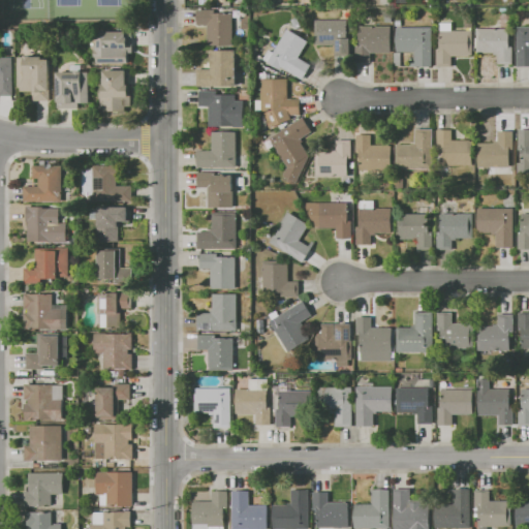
[(197,25),(197,9),(217,9),(217,12),(234,12),(234,44),(208,44),(208,25),(197,25)]
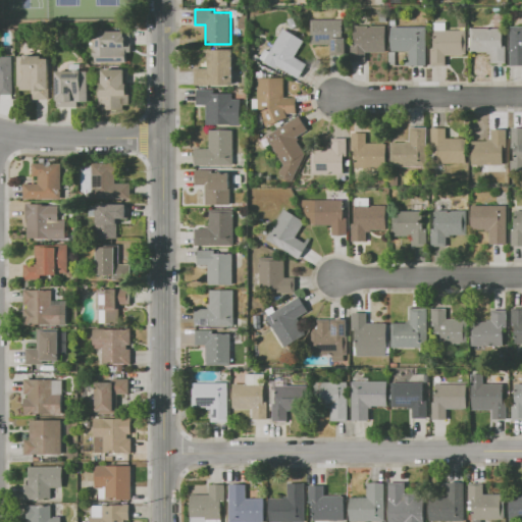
[(344,37),(347,37),(347,54),(332,54),(332,45),(311,45),(311,18),(344,18),(344,37)]
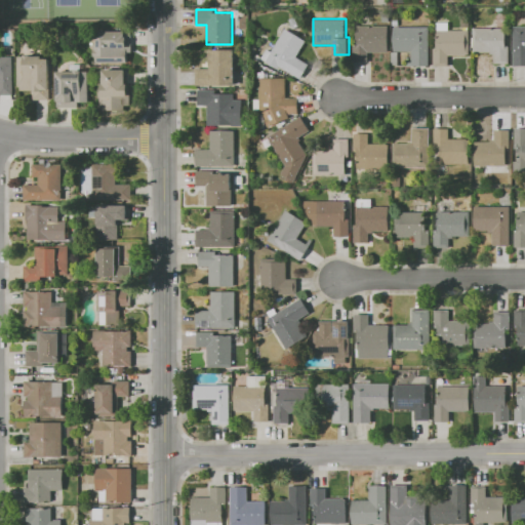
[(449,55),(449,67),(434,67),(434,48),(437,48),(437,22),(449,22),(449,30),(470,30),(470,55),(449,55)]
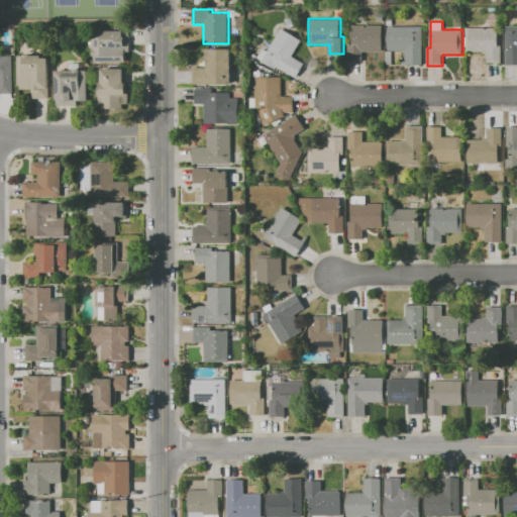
[(363,50),(363,61),(348,61),(348,42),(351,42),(351,24),(383,24),(383,50),(363,50)]
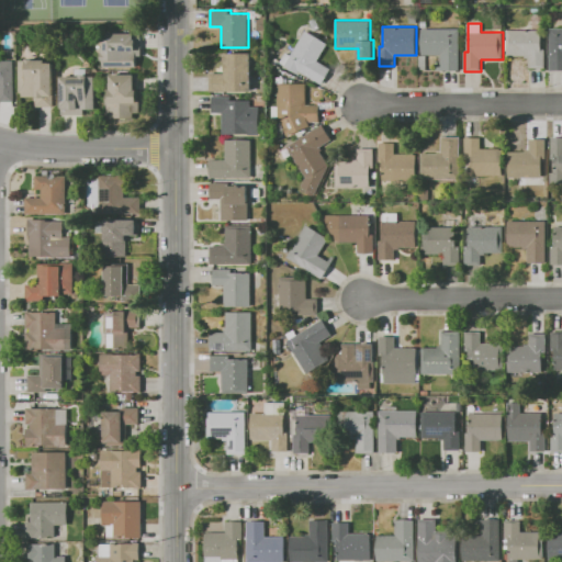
[(561,69),(550,69),(550,27),(561,27),(561,69)]
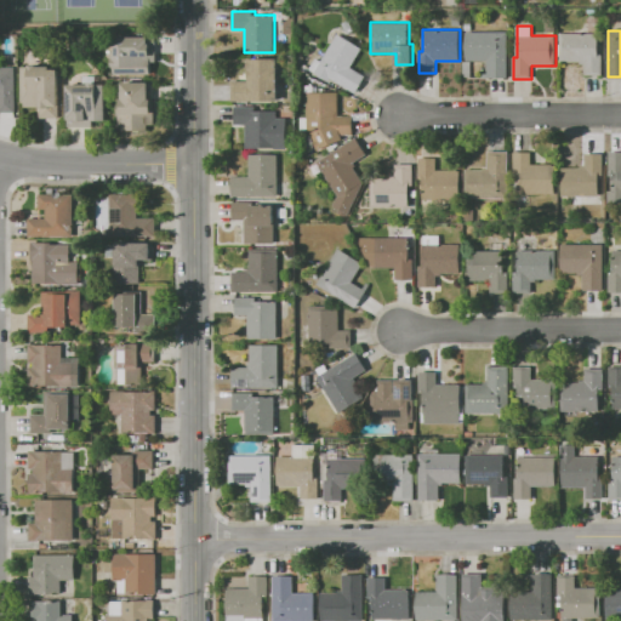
[(466,32),(508,32),(508,78),(488,78),(488,61),(466,61),(466,32)]
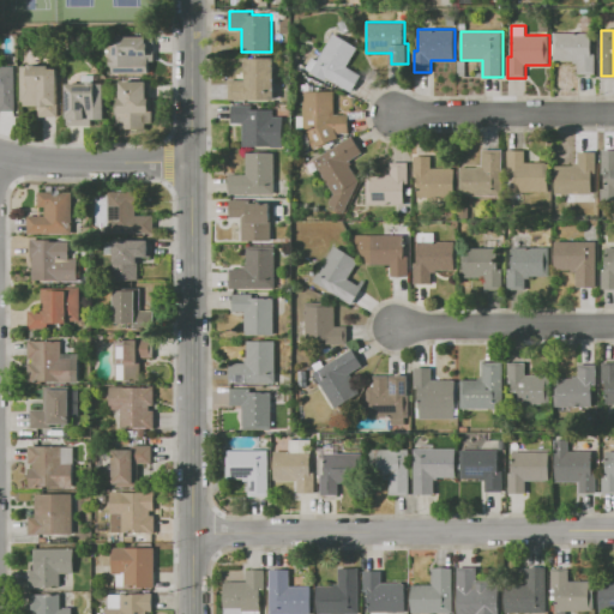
[(311,73),(312,71),(307,67),(313,56),(318,60),(333,32),(359,47),(348,66),(361,74),(351,92),(326,78),(325,80),(311,73)]
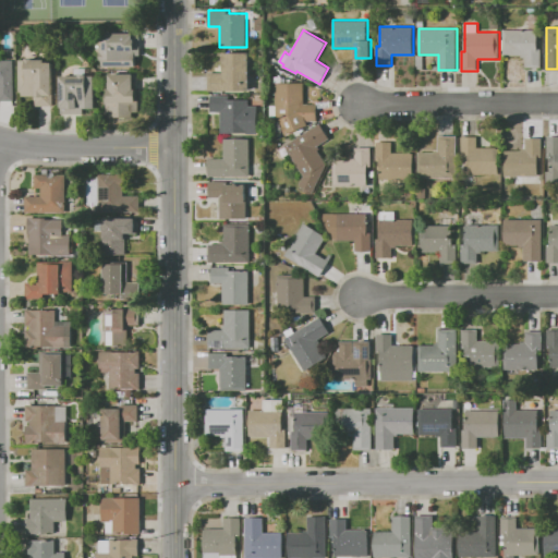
[(504,55),(504,29),(537,29),(537,49),(542,49),(542,68),(525,68),(525,57),(521,57),(521,55),(504,55)]
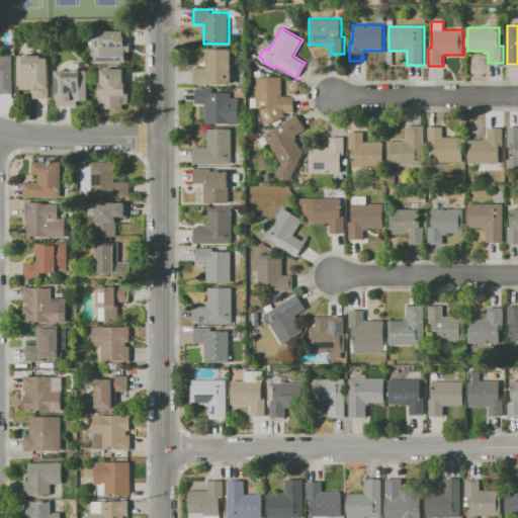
[(95,48),(95,31),(125,30),(125,62),(95,62),(95,56),(94,56),(94,48),(95,48)]
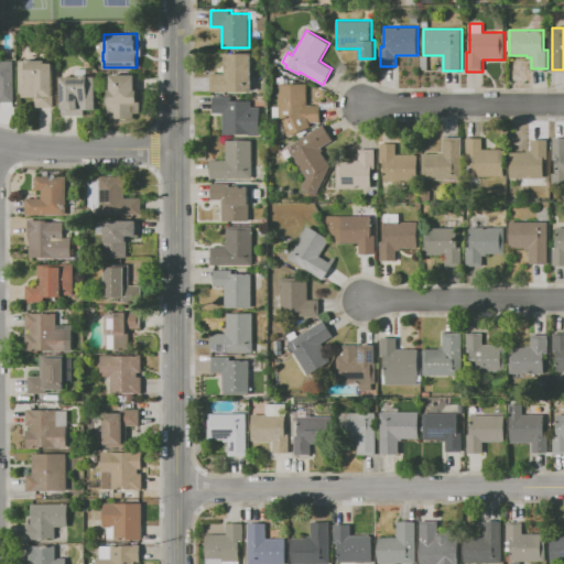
[(227,53),(258,53),(258,69),(252,69),(252,93),(210,91),(210,73),(226,73),(227,53)]
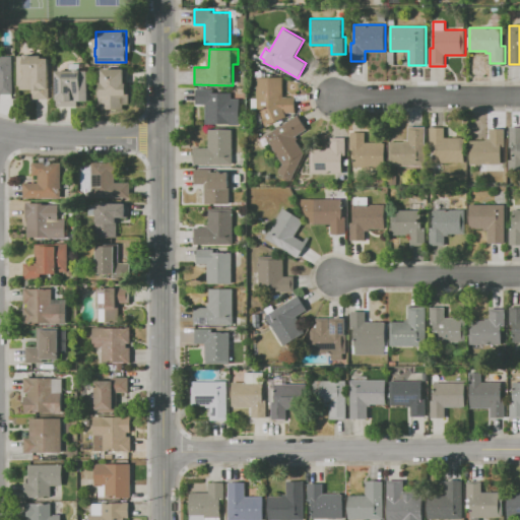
[(43,58),(50,58),(50,99),(34,99),(34,89),(20,89),(20,86),(18,86),(18,56),(24,56),(24,54),(33,54),(33,56),(43,56),(43,58)]
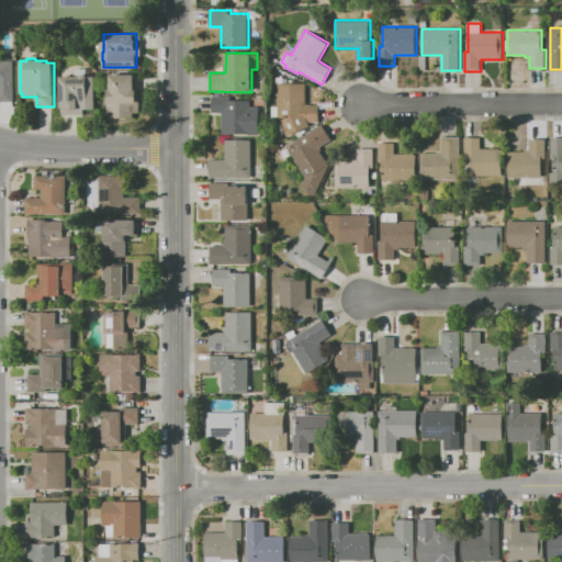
[(0,102),(0,60),(15,60),(15,102),(0,102)]
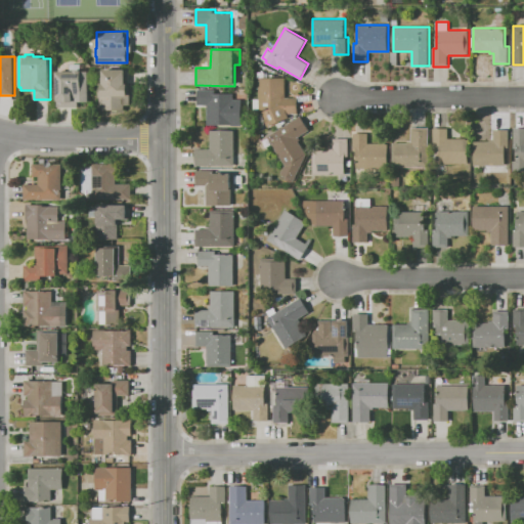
[(103,69),(129,69),(130,104),(125,104),(125,108),(103,110),(103,99),(101,99),(100,83),(103,83),(103,69)]
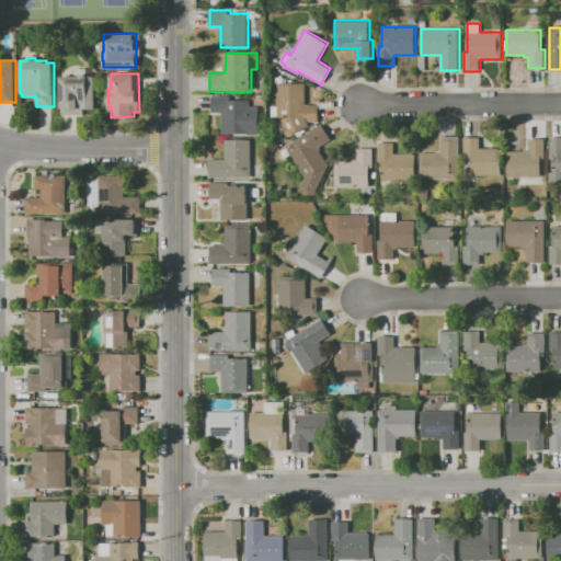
[(61,76),(80,76),(80,75),(88,75),(88,76),(94,76),(94,103),(89,103),(89,114),(61,114),(61,76)]
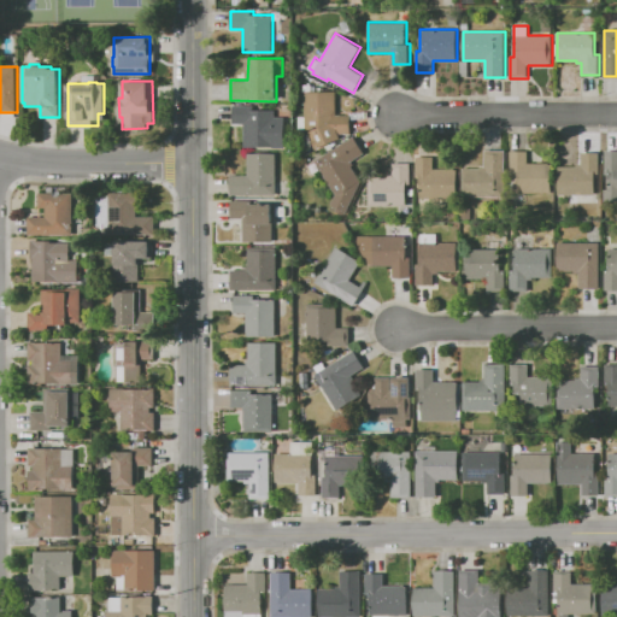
[(316,129),(305,129),(306,92),(336,92),(336,115),(351,115),(351,134),(339,134),(341,137),(316,151),(307,133),(316,129)]
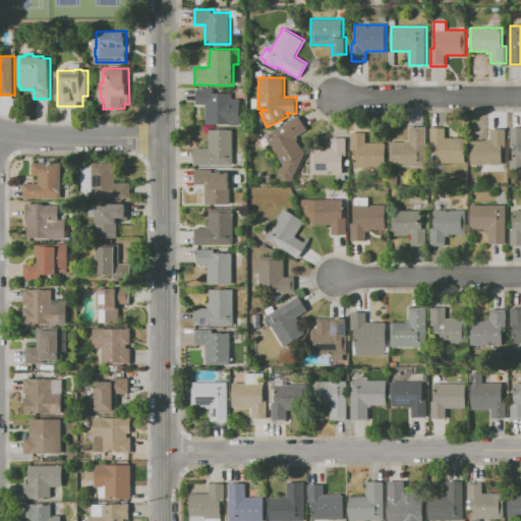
[(206,104),(196,104),(196,89),(221,90),(221,93),(233,93),(232,99),(240,99),(239,124),(206,124),(206,104)]
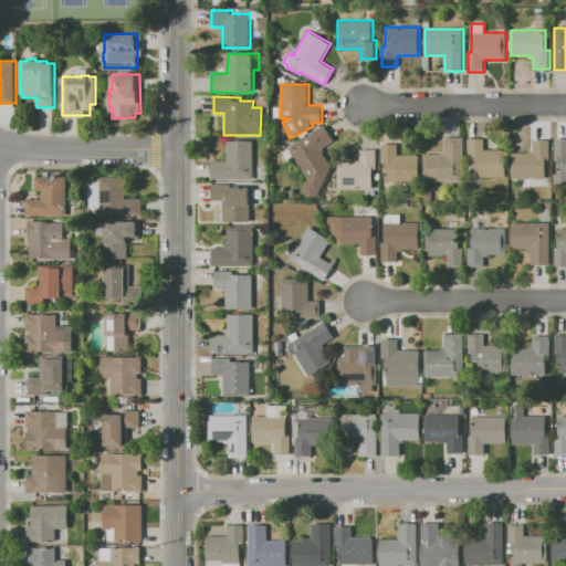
[(307,178),(287,147),(323,125),(334,140),(322,148),(324,150),(322,152),(332,167),(317,198),(308,194),(310,190),(303,188),(307,178)]
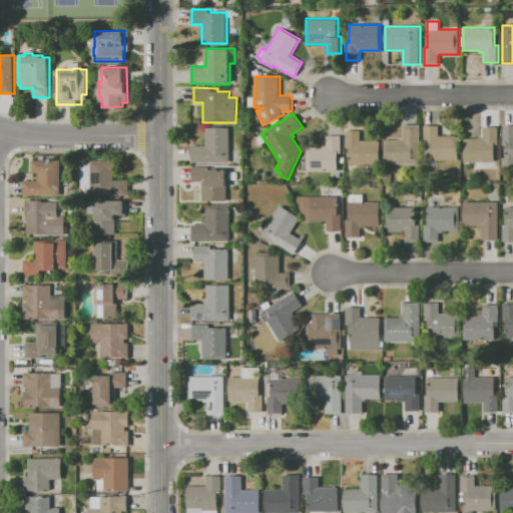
[(403,124),(420,124),(420,163),(385,163),(385,140),(399,140),(399,137),(403,137),(403,124)]
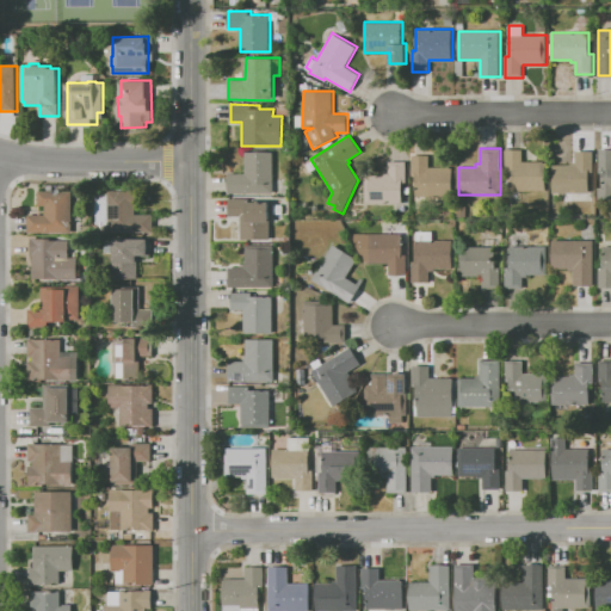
[(508,190),(508,168),(505,168),(505,149),(523,149),(523,161),(545,161),(545,190),(508,190)]
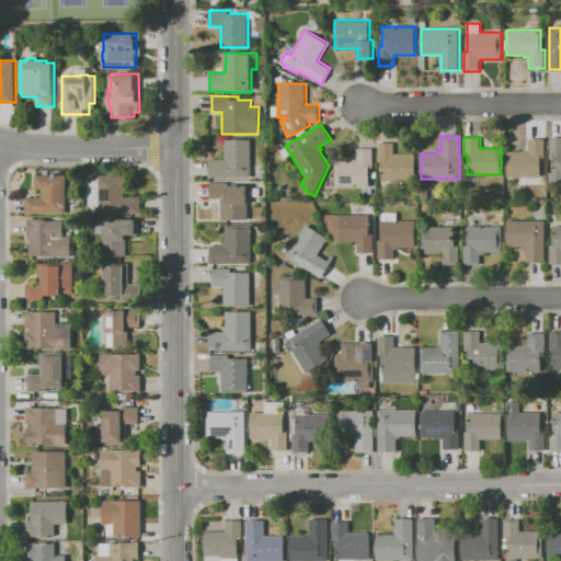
[(560,184),(550,184),(550,137),(560,137),(560,184)]
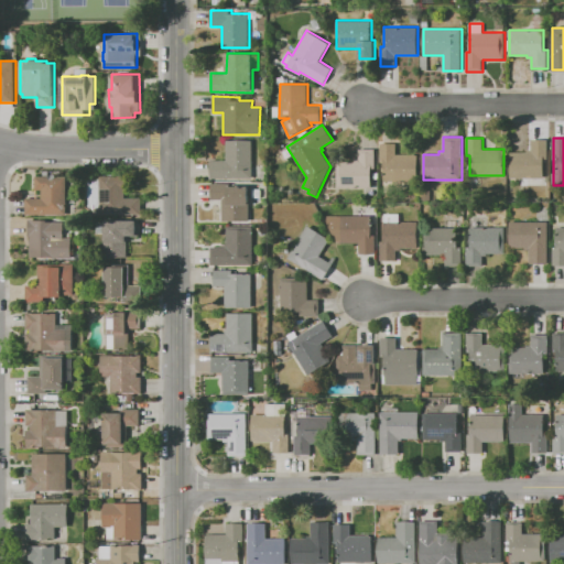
[(531,139),(548,139),(548,177),(511,177),(511,152),(528,152),(528,150),(531,150),(531,139)]
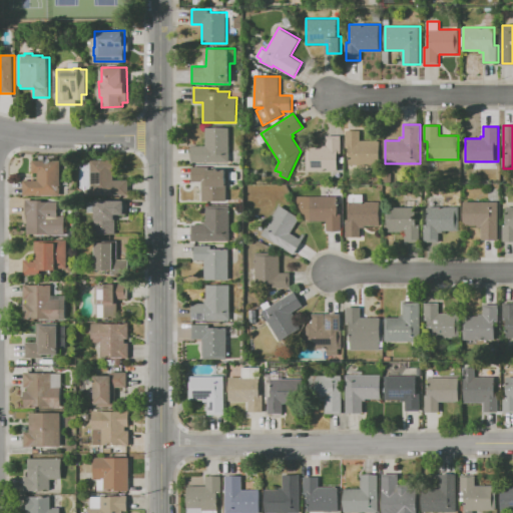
[(206,127),(229,127),(229,162),(191,161),(191,145),(205,145),(206,127)]
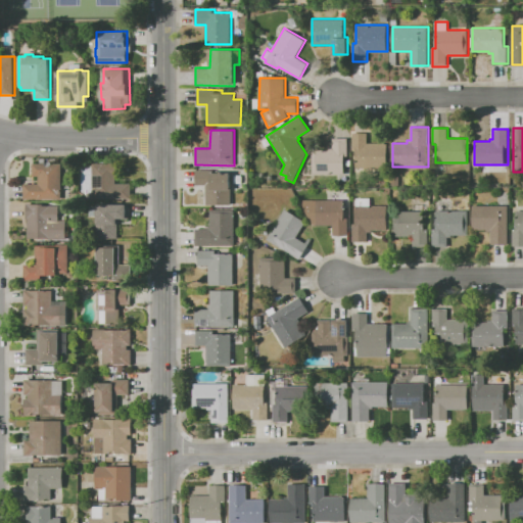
[(357,167),(357,151),(352,151),(352,133),(368,133),(368,143),(387,143),(387,167),(357,167)]
